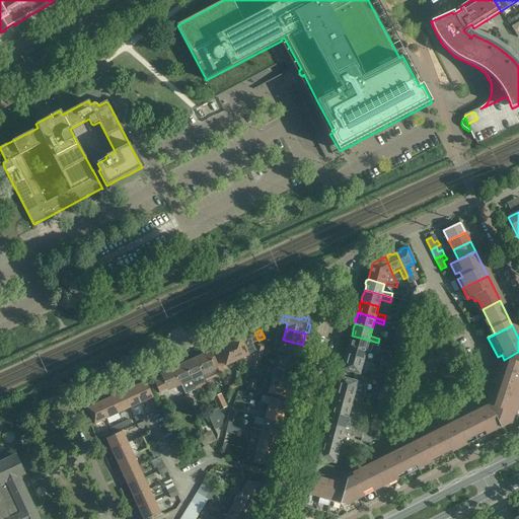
[(254,332),(248,335),(252,343),(258,341),(254,332)]
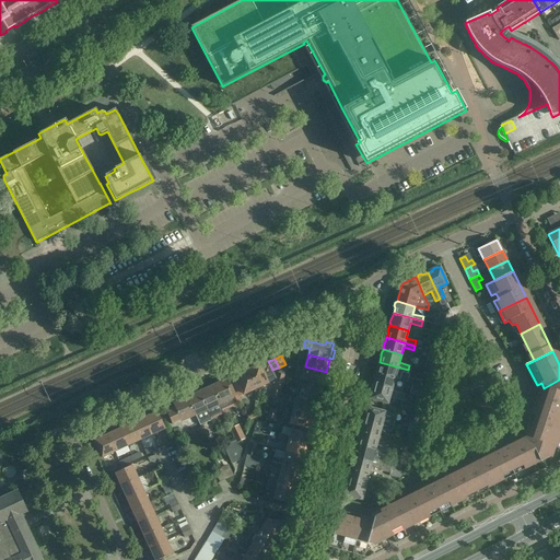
[(276,378),(272,370),(268,361),(261,364),(261,365),(259,366),(259,365),(247,371),(255,388),(267,383),(276,378)]
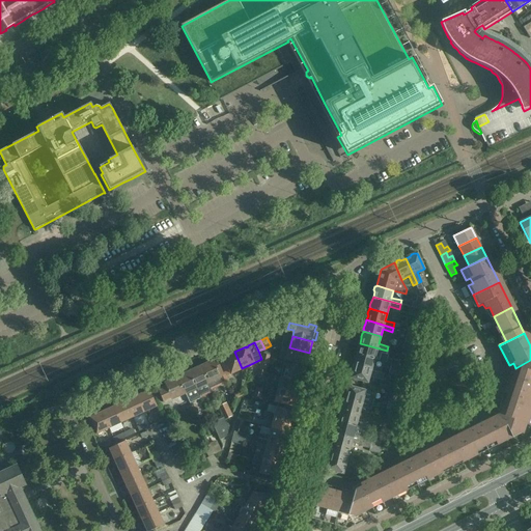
[(357,350),(356,353),(357,354),(357,355),(373,359),(380,361),(382,354),(387,356),(388,351),(387,351),(360,343),(359,347),(357,350)]
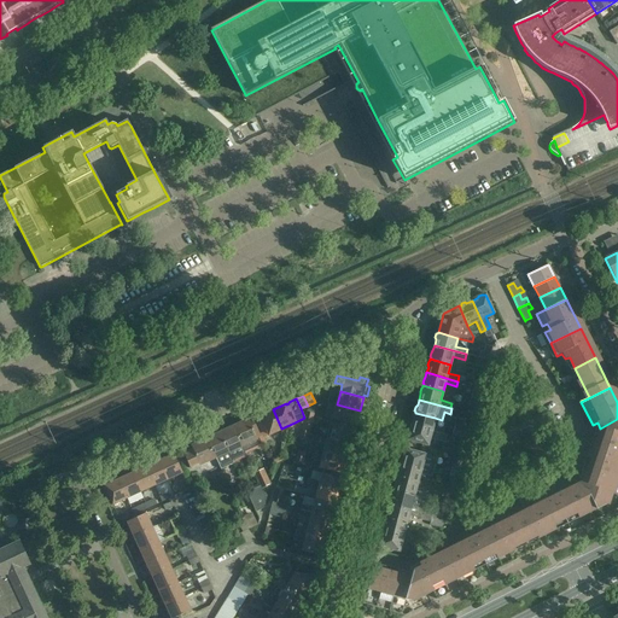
[(360,410),(337,404),(333,419),(356,425),(360,410)]
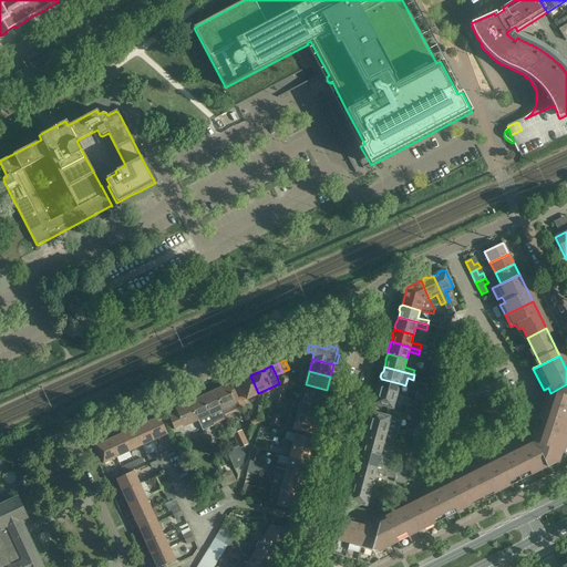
[(281,378),(279,383),(278,387),(286,389),(288,380),(289,373),(284,375),(282,379),(281,378)]
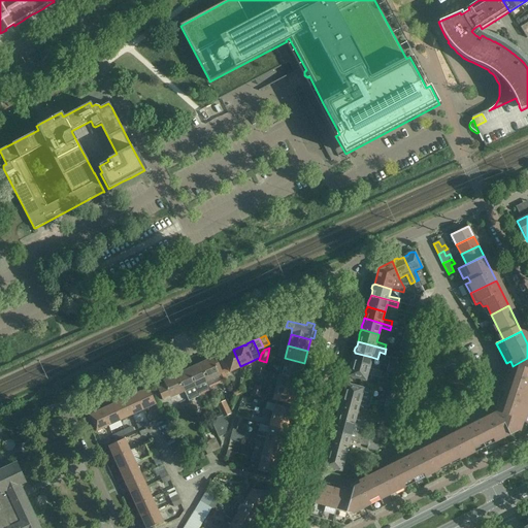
[(233,350),(217,357),(220,362),(225,373),(240,366),(233,350)]
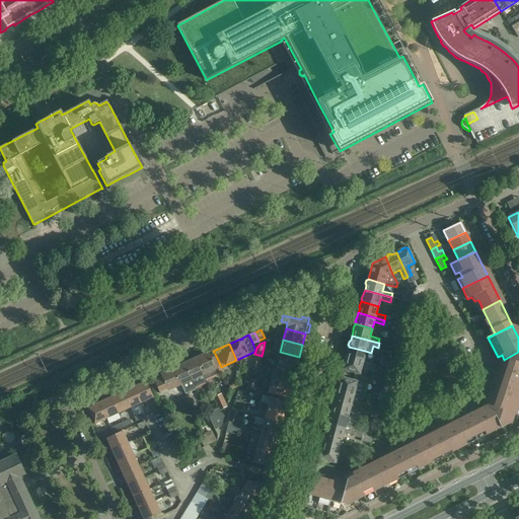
[(394,354),(395,348),(383,344),(382,351),(394,354)]
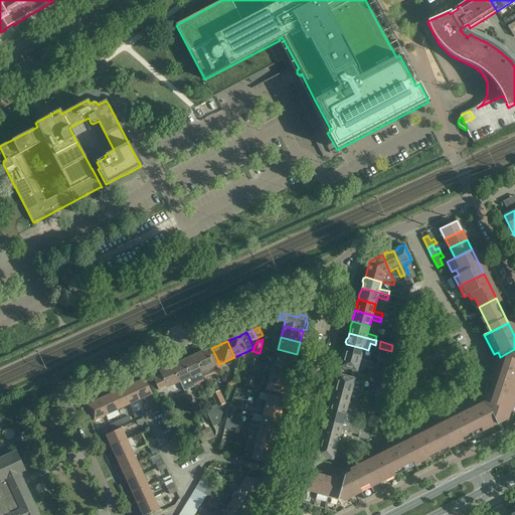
[(344,350),(343,355),(369,362),(370,358),(360,355),(362,348),(346,344),(346,345),(344,346),(344,348),(344,350)]
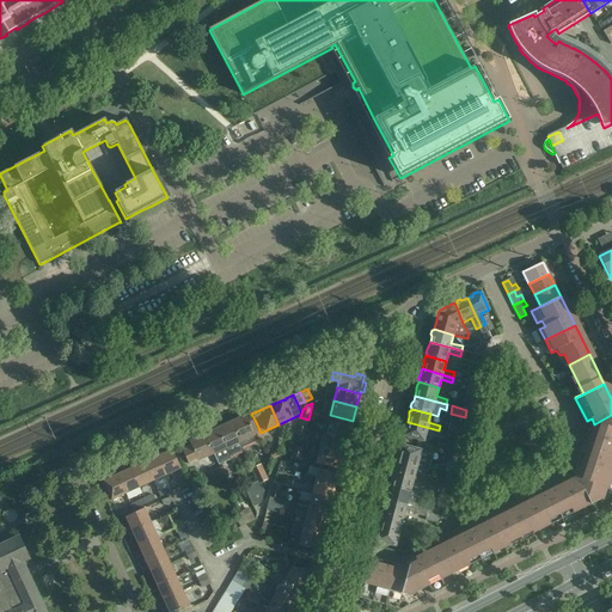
[(611,415),(594,424),(576,477),(579,481),(573,483),(409,564),(408,571),(369,562),(363,583),(409,595),(429,586),(427,581),(450,570),(452,574),(458,571),(456,567),(501,544),(503,549),(510,545),(508,540),(582,503),(585,508),(591,505),(586,495),(599,500),(604,488),(609,489),(606,488),(611,470),(611,415)]
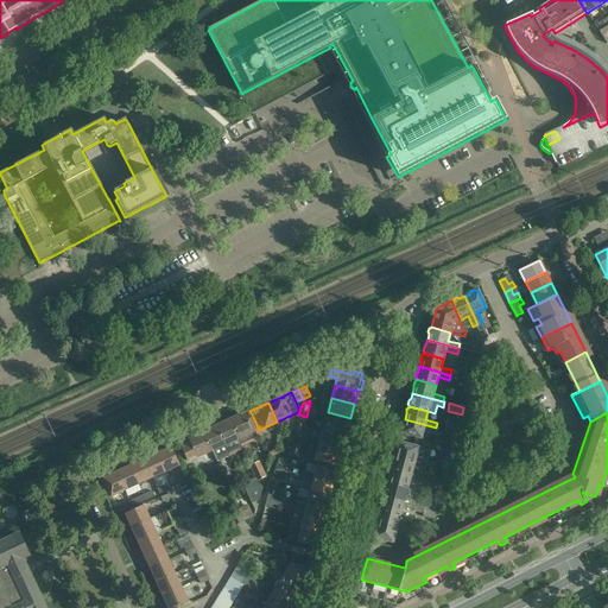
[(235,429),(234,430),(241,445),(261,436),(253,417),(247,420),(244,413),(232,419),(233,423),(232,424),(233,425),(234,424),(235,429)]
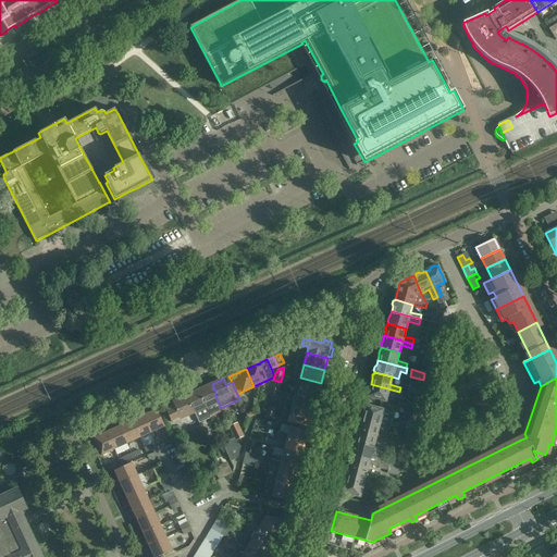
[(271,388),(279,391),(281,382),(273,380),(271,388)]
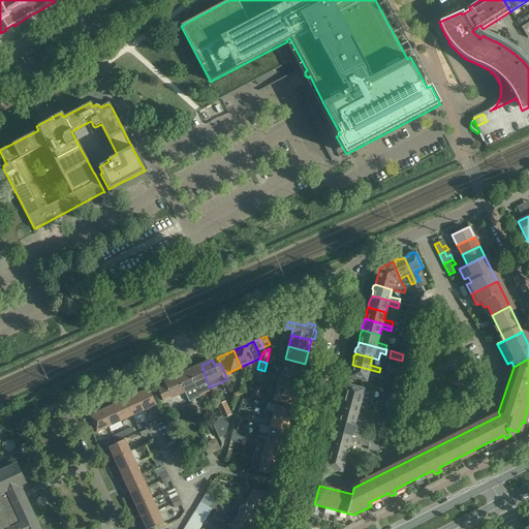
[(391,363),(387,372),(400,375),(402,367),(391,363)]
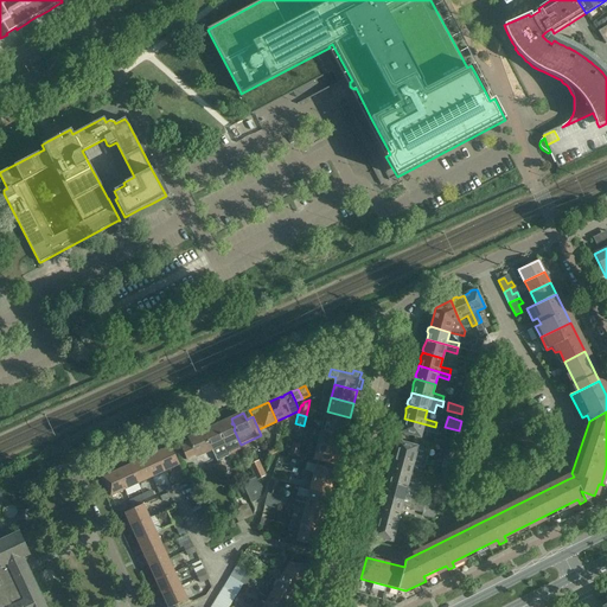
[(321,432),(344,438),(347,423),(325,417),(321,432)]
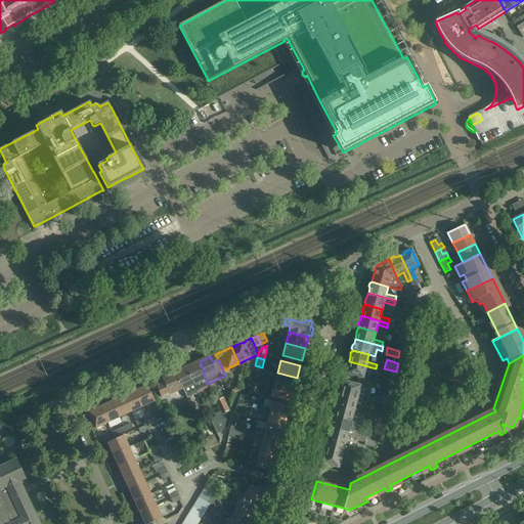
[(209,386),(208,384),(202,370),(203,369),(202,365),(201,366),(200,365),(201,364),(200,361),(186,367),(198,391),(209,386)]
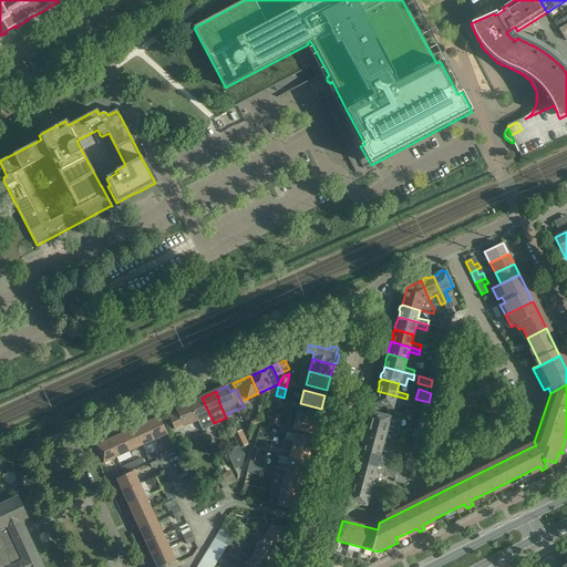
[(374,398),(373,401),(374,402),(374,404),(384,406),(392,409),(394,402),(408,406),(410,400),(406,399),(378,391),(375,397),(374,398)]
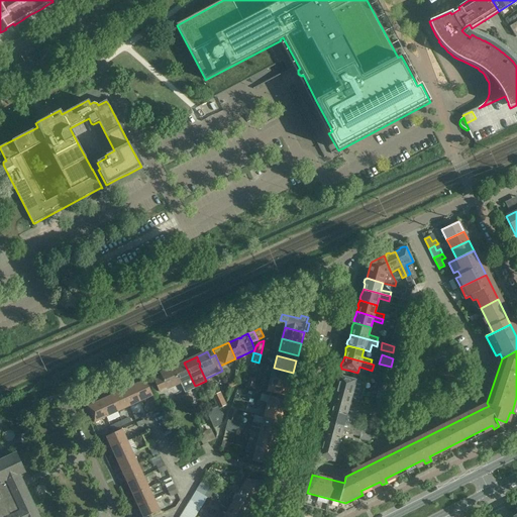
[(259,363),(251,360),(249,369),(256,370),(259,363)]
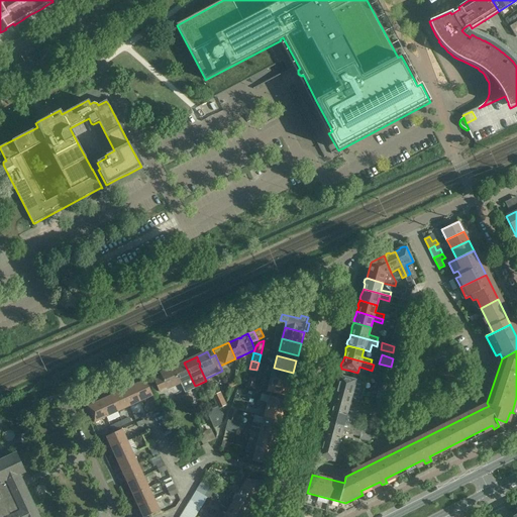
[(184,363),(172,368),(175,377),(177,376),(180,383),(185,393),(195,388),(195,386),(184,363)]
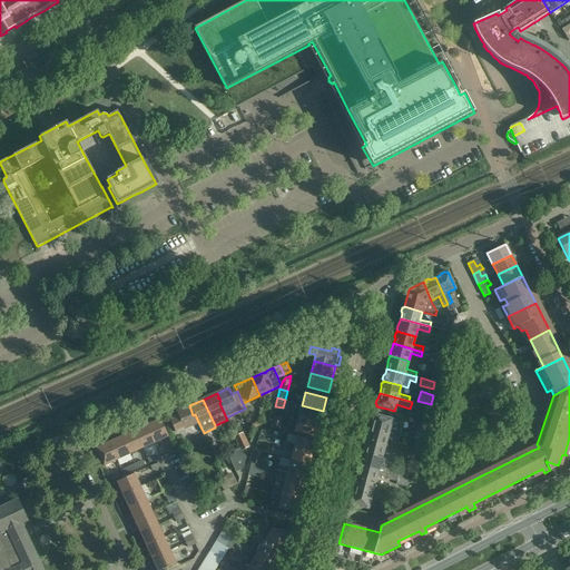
[(193,415),(189,405),(176,412),(178,414),(169,419),(175,431),(184,428),(184,429),(198,422),(195,414),(193,415)]
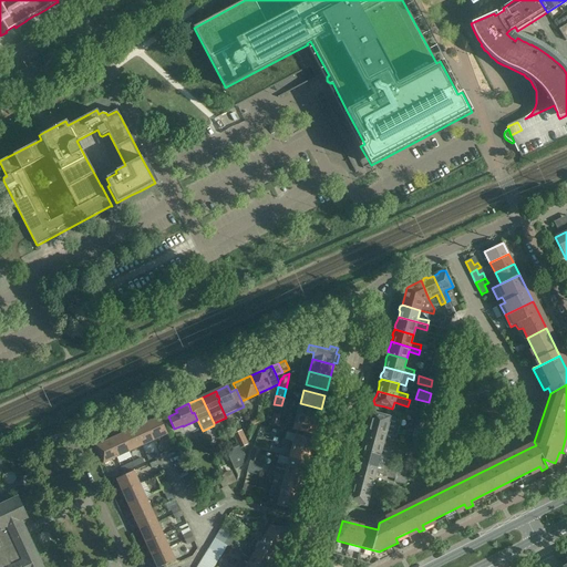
[(297,415),(318,421),(321,409),(300,403),(297,415)]
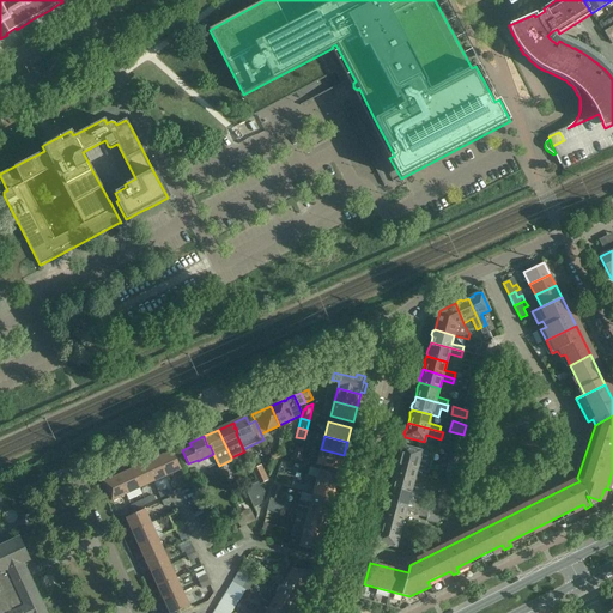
[(462,438),(455,436),(451,450),(459,453),(462,438)]
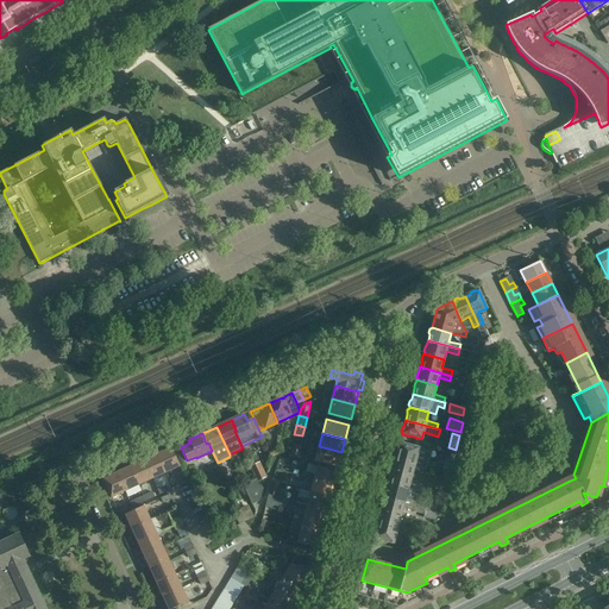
[(400,443),(395,457),(426,465),(427,460),(429,451),(419,449),(400,443)]
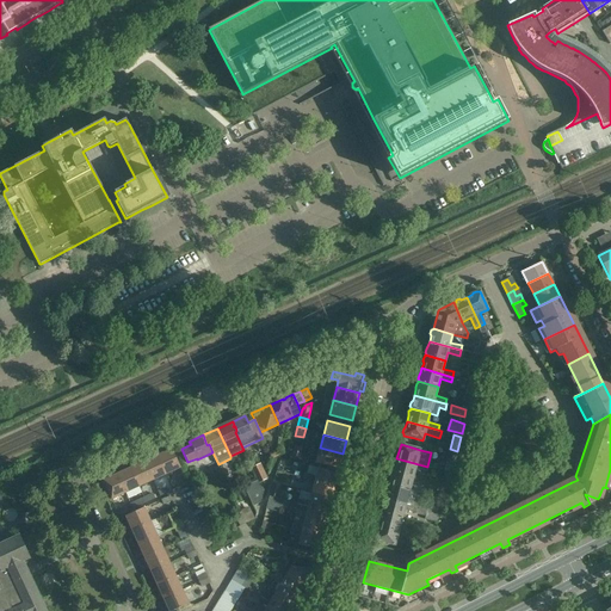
[(339,468),(343,454),(320,448),(316,462),(339,468)]
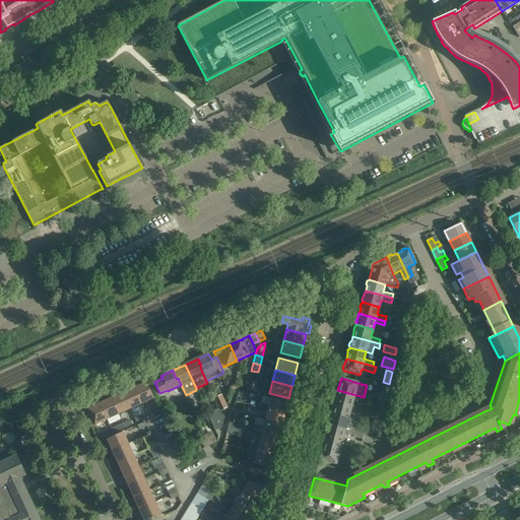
[(146,382),(134,388),(141,403),(153,398),(146,382)]
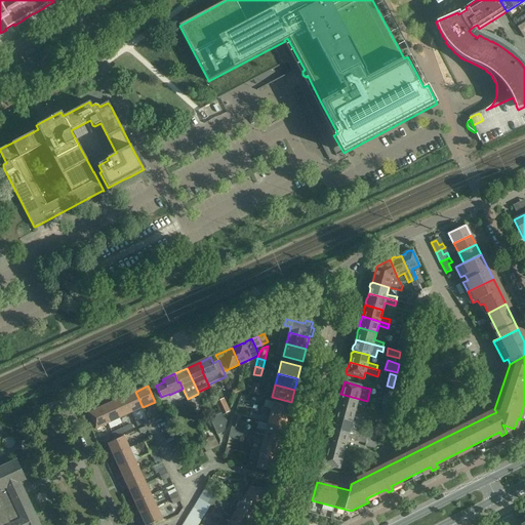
[(390,399),(392,391),(384,389),(381,397),(390,399)]
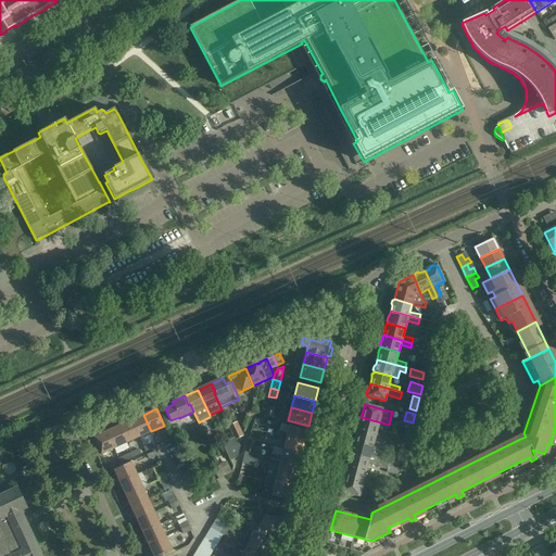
[(143,415),(131,420),(139,438),(151,431),(143,415)]
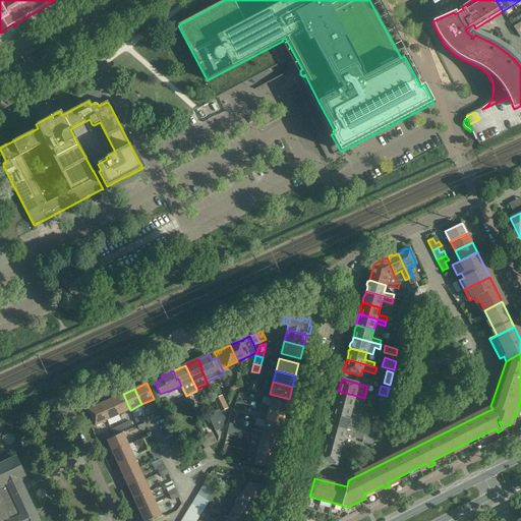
[(338,391),(335,402),(352,407),(354,400),(363,402),(364,398),(338,391)]
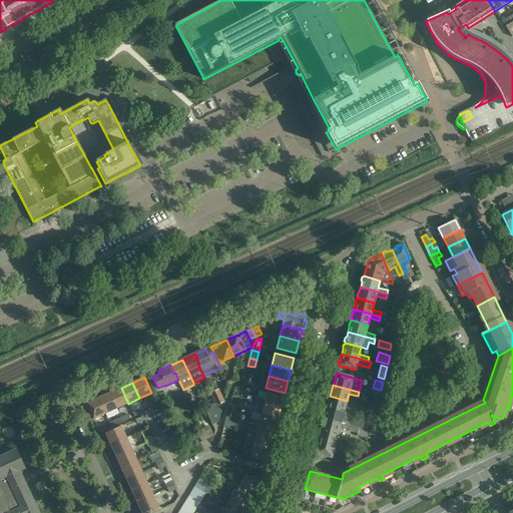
[(109,393),(116,409),(128,404),(121,388),(109,393)]
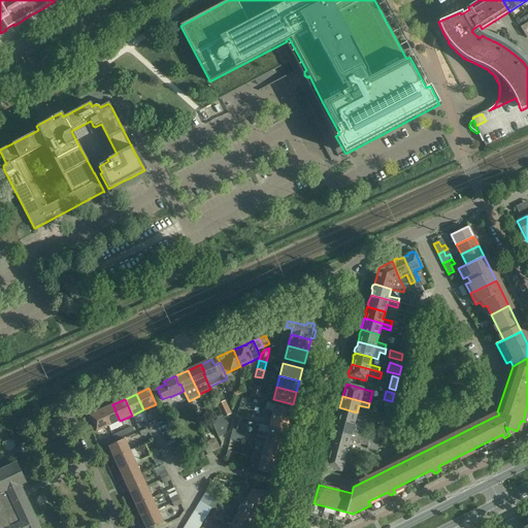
[(225,400),(218,404),(224,418),(230,415),(231,413),(225,400)]
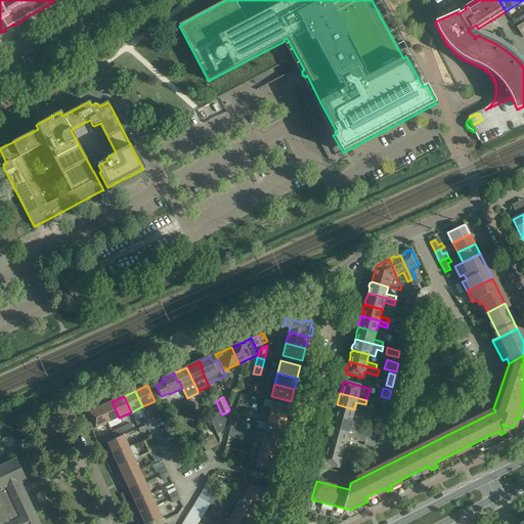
[(253,403),(252,407),(254,408),(287,418),(290,406),(265,399),(263,406),(262,406),(253,403)]
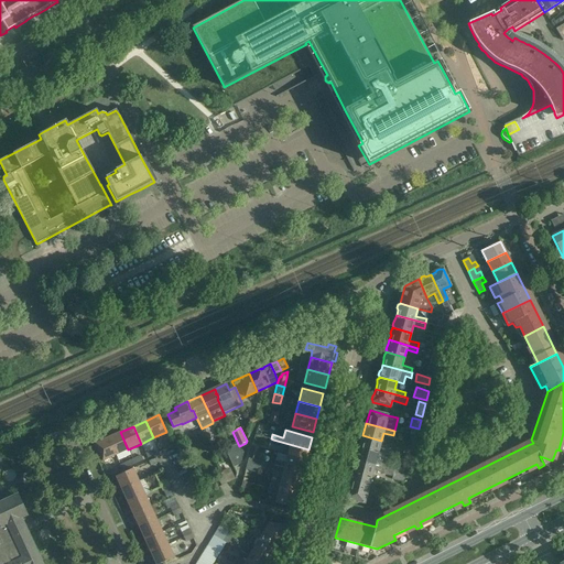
[(116,455),(128,449),(120,432),(108,438),(116,455)]
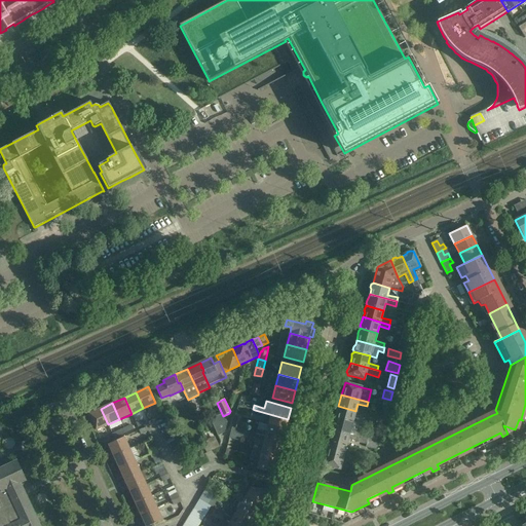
[(221,413),(209,418),(217,437),(224,433),(226,424),(222,416),(223,416),(217,403),(216,403),(221,413)]
